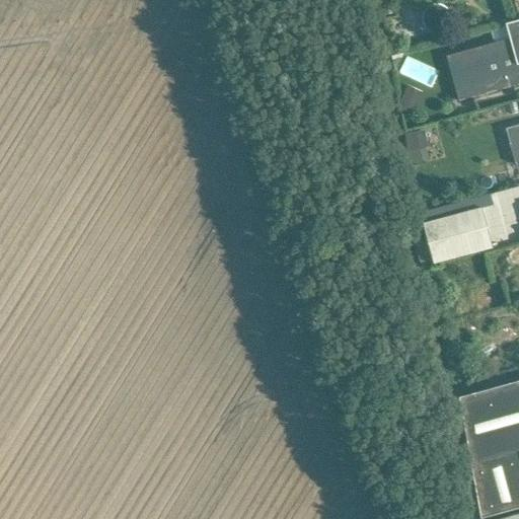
[(518,21),(505,25),(509,40),(446,58),(458,102),(518,85),(518,21)]
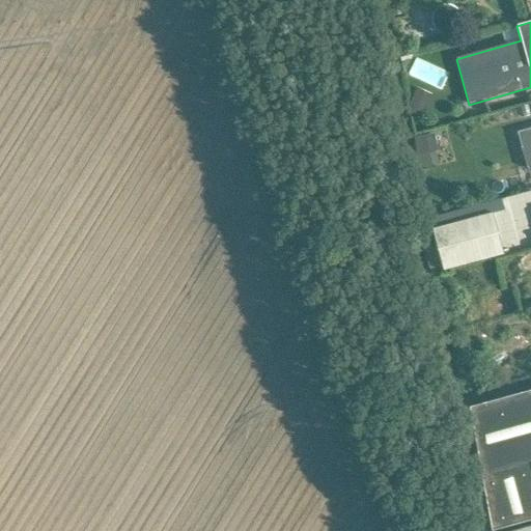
[(530,129),(518,133),(527,169),(530,167),(530,129)]
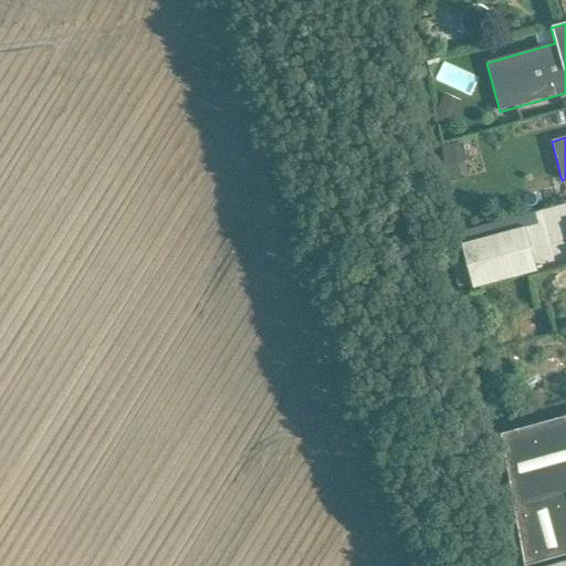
[(524,228),(462,244),(473,287),(535,271),(524,228)]
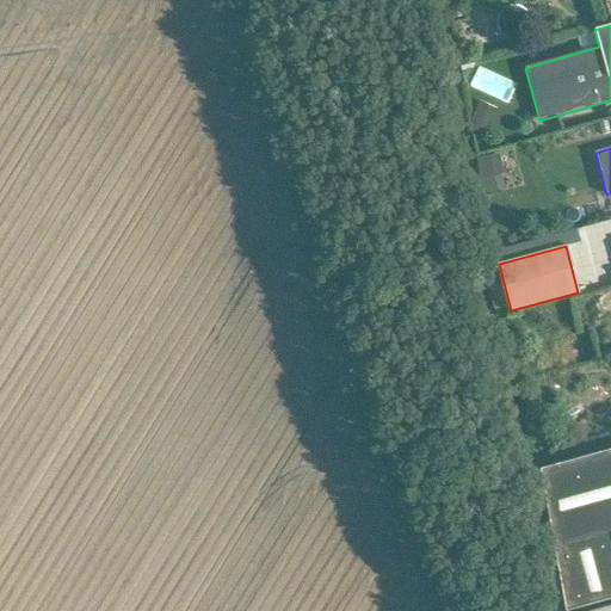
[(608,283),(610,282),(610,253),(600,257),(608,283)]
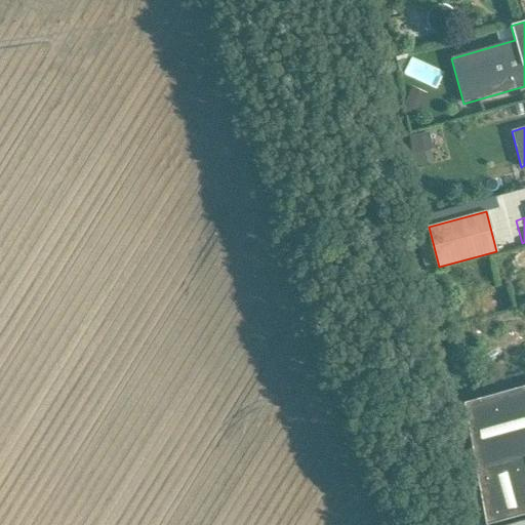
[(524,388),(463,404),(486,524),(489,524),(524,515),(524,388)]
